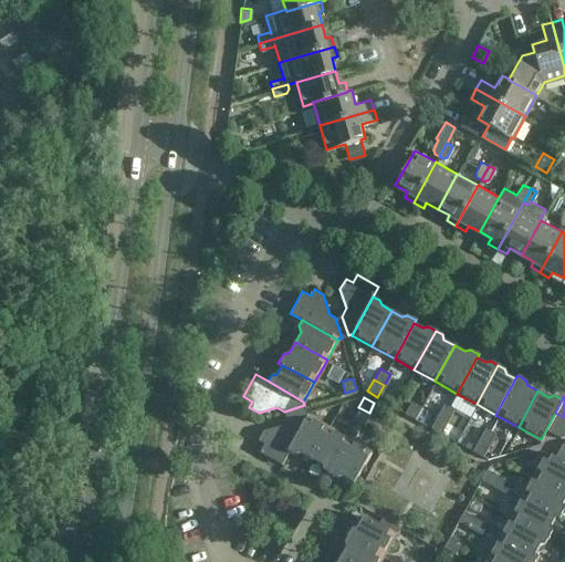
[(410,399),(405,412),(415,417),(421,406),(410,399)]
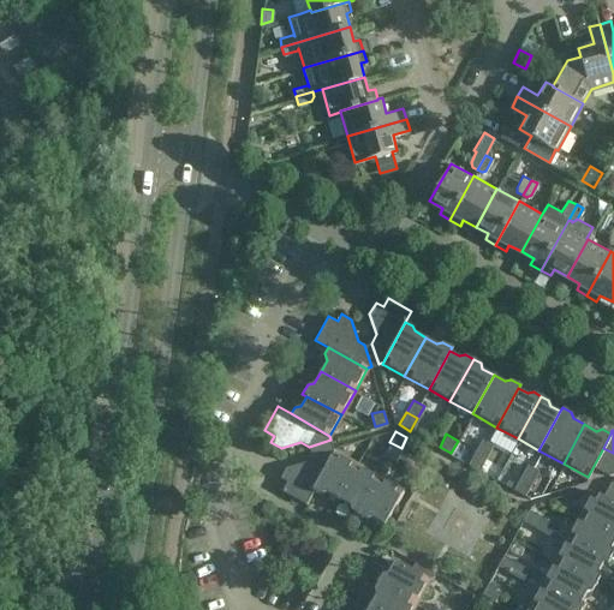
[(486,456),(493,443),(482,437),(475,449),(486,456)]
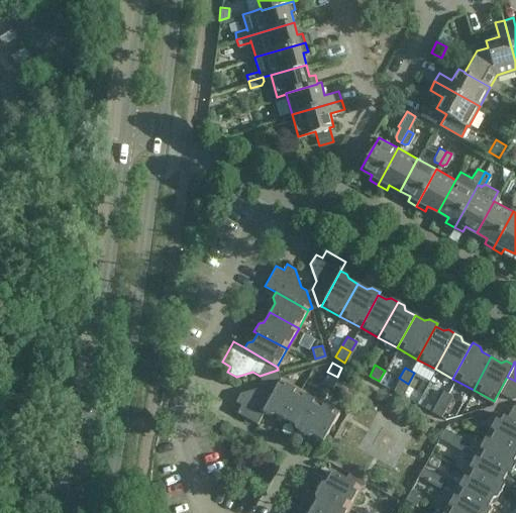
[(332,386),(337,377),(327,372),(322,381),(332,386)]
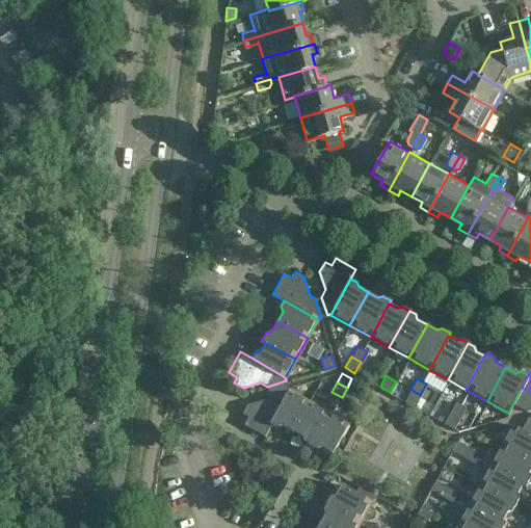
[(270,423),(289,389),(287,386),(268,392),(265,398),(247,403),(242,412),(248,416),(243,424),(264,436),(270,423)]
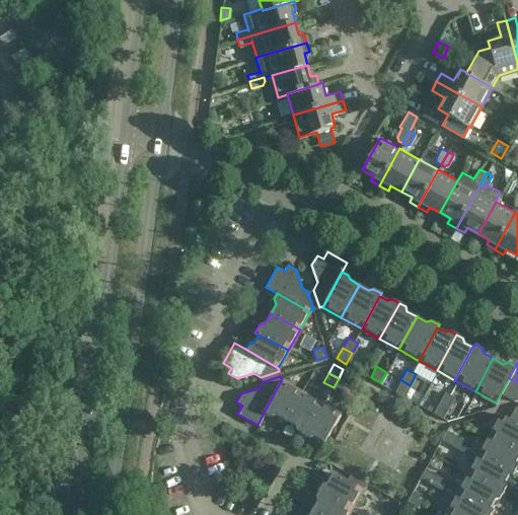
[(517,382),(509,378),(501,393),(513,400),(517,398),(517,382)]
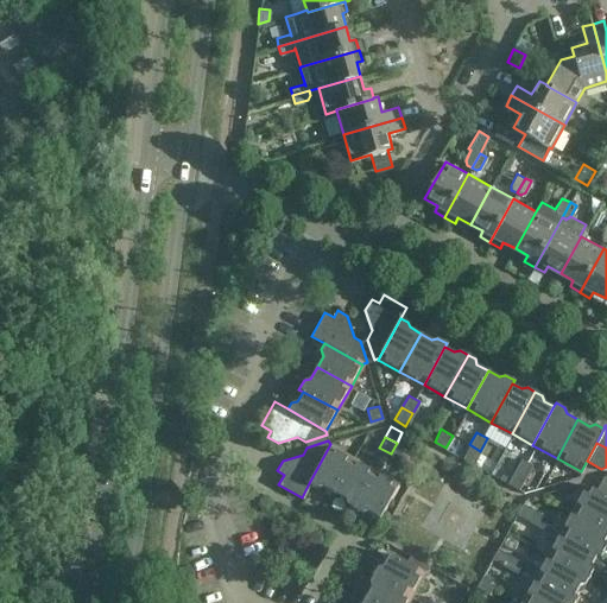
[(330,444),(309,483),(316,487),(322,486),(333,492),(352,457),(330,444)]
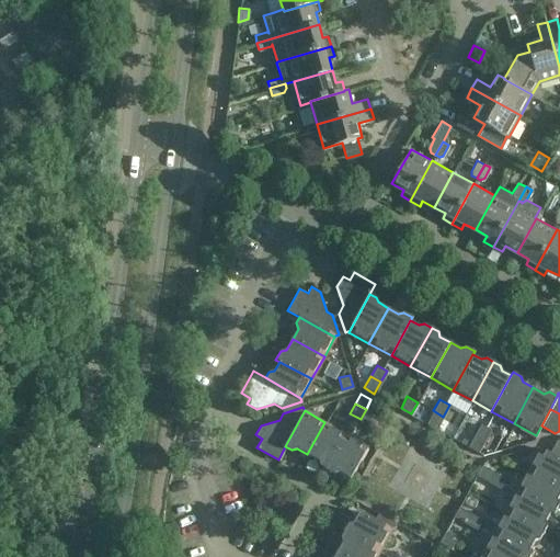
[(436,428),(443,417),(433,410),(426,422),(436,428)]
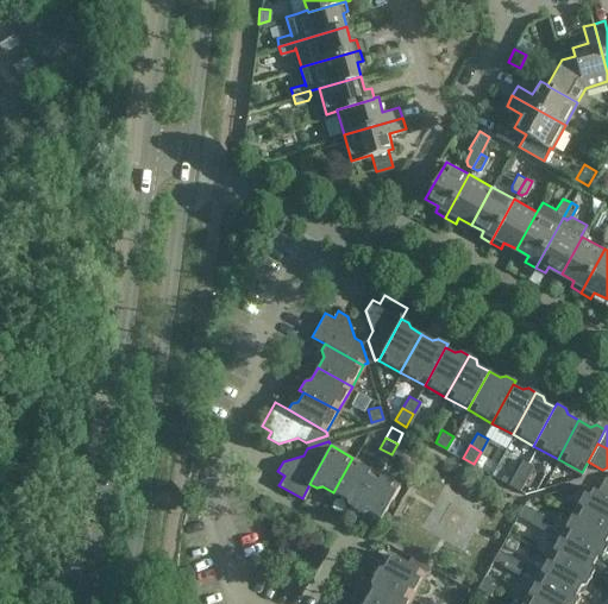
[(352,458),(333,492),(345,499),(348,504),(353,508),(375,470),(352,458)]
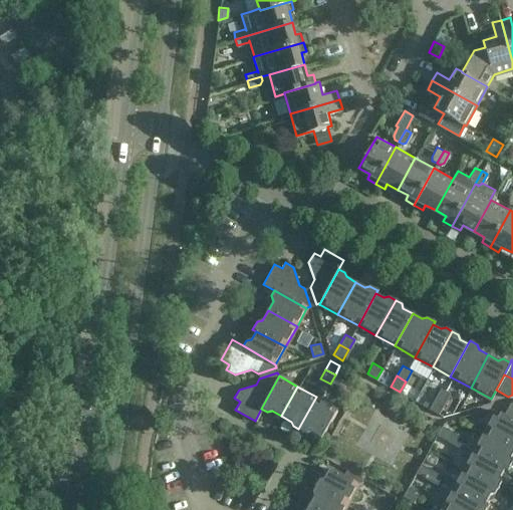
[(444,403),(450,392),(440,387),(434,397),(444,403)]
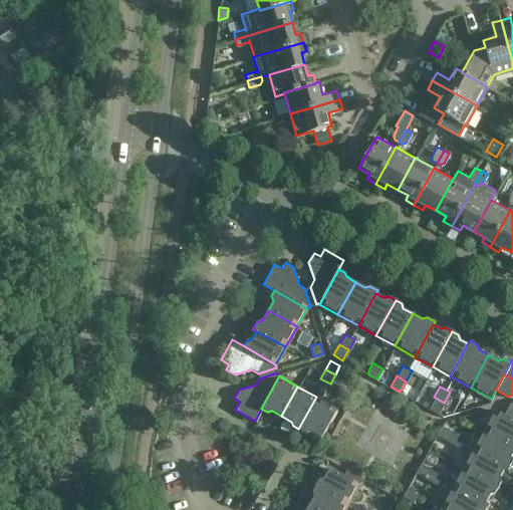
[(316,397),(298,429),(305,433),(310,432),(320,438),(336,408),(316,397)]
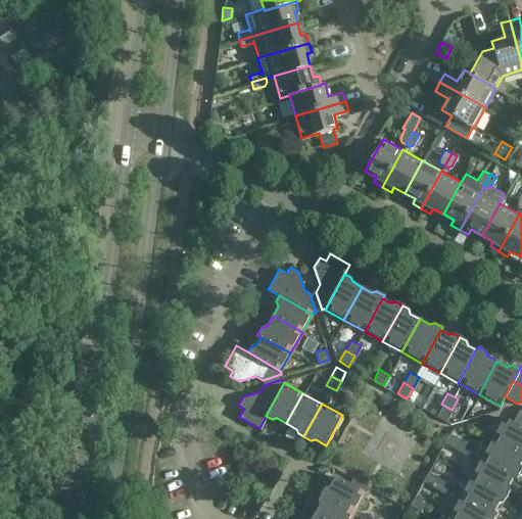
[(445,420),(452,410),(441,404),(436,415),(445,420)]
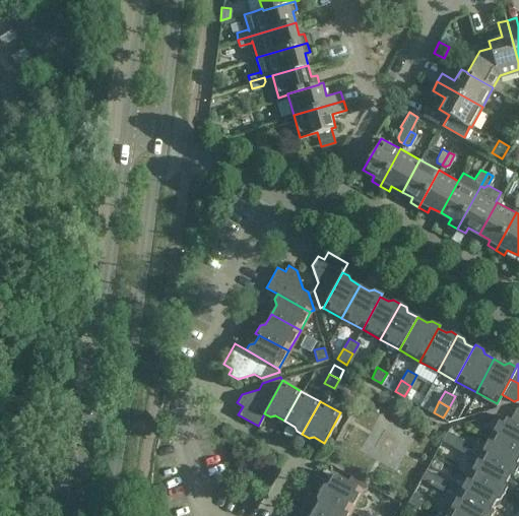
[(509,420),(518,425),(518,405),(516,406),(509,420)]
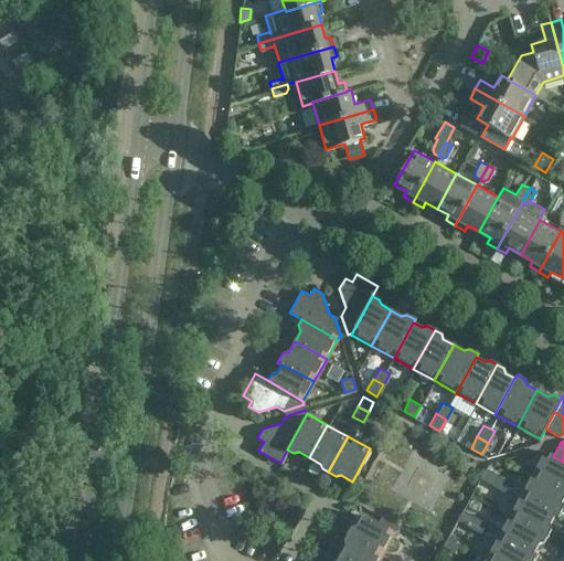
[(563,462),(553,456),(542,450),(531,470),(563,488),(563,462)]
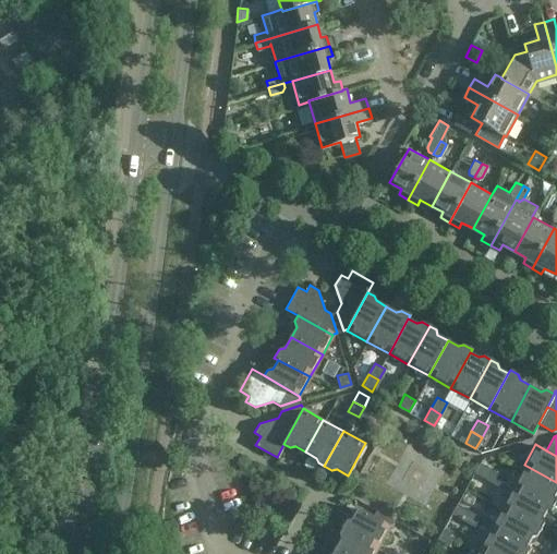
[(485,478),(491,467),(480,460),(473,471),(485,478)]
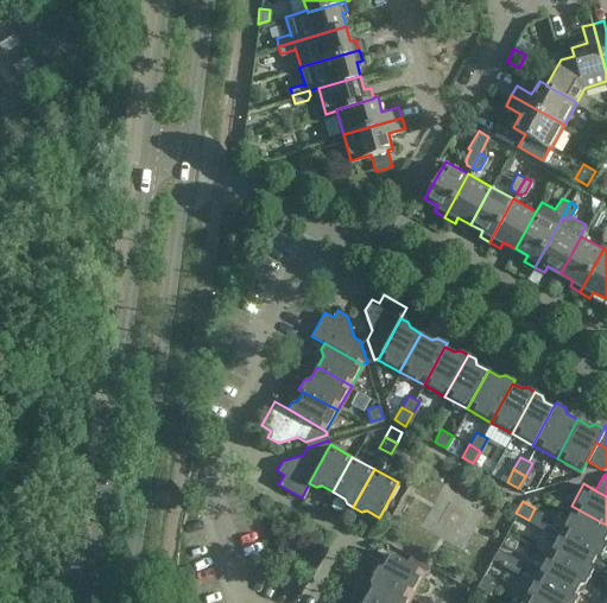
[(606,525),(571,506),(558,528),(601,552),(605,545),(604,539),(606,531),(606,525)]
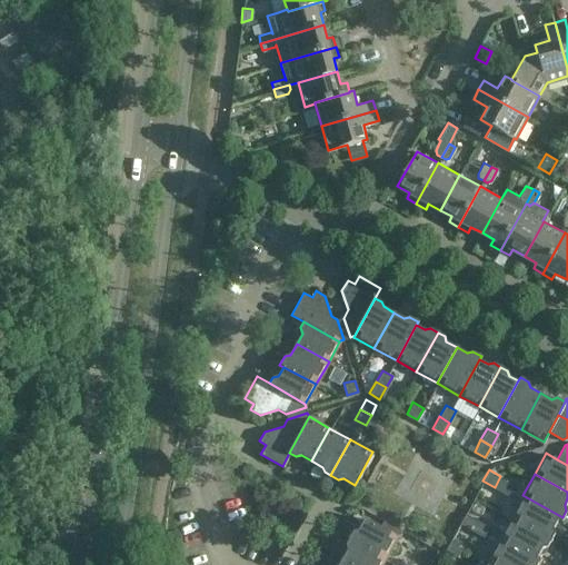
[(506,494),(512,483),(500,476),(495,487),(506,494)]
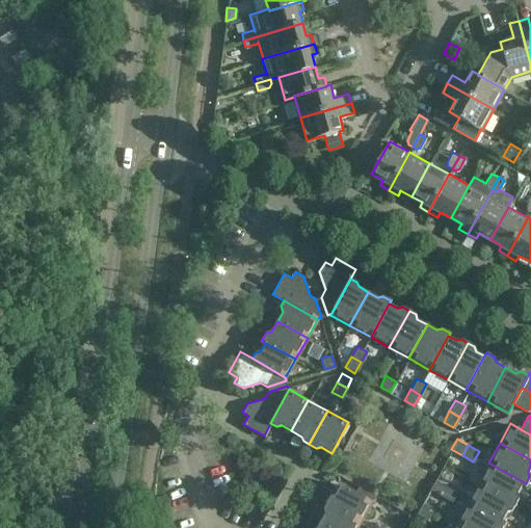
[(488,463),(478,482),(515,503),(518,497),(516,492),(522,483),(525,485),(526,483),(488,463)]
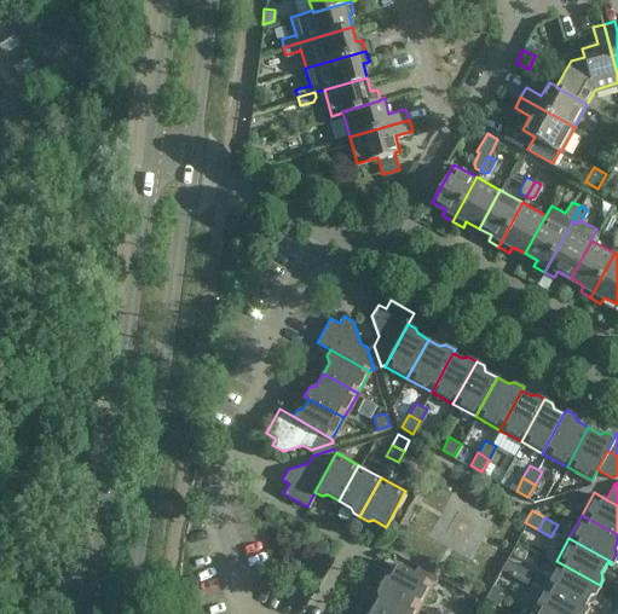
[(500,568),(513,574),(519,563),(507,556),(500,568)]
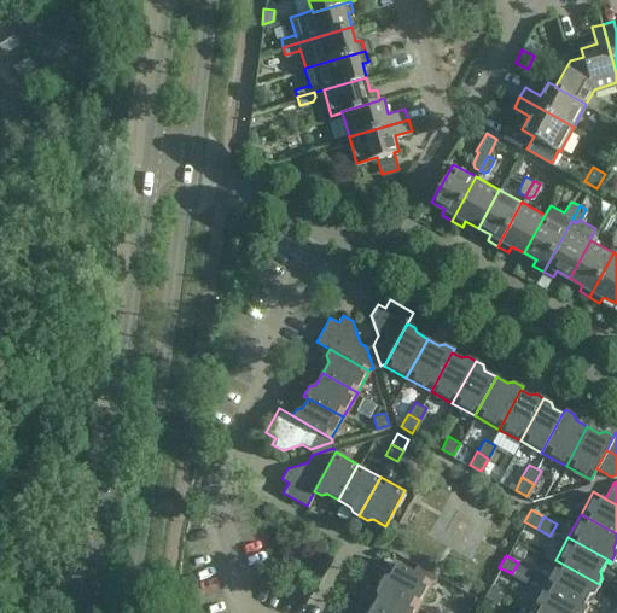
[(543,583),(586,607),(587,606),(582,602),(588,594),(593,591),(599,584),(556,560),(543,583)]
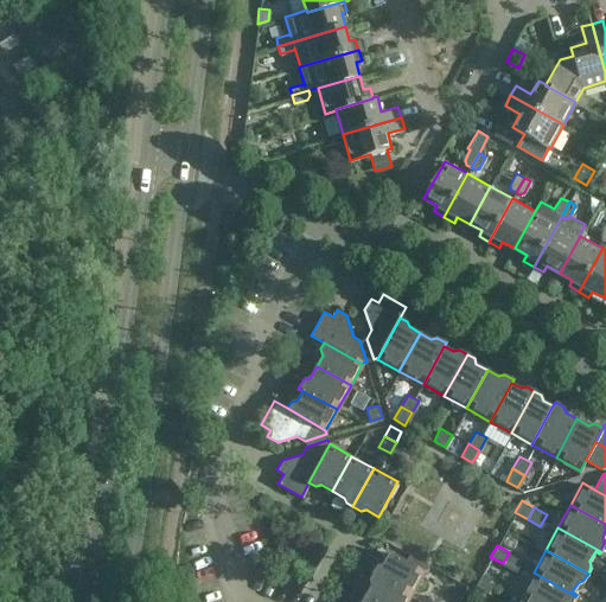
[(376,565),(372,572),(410,594),(423,571),(388,551),(382,564),(376,565)]
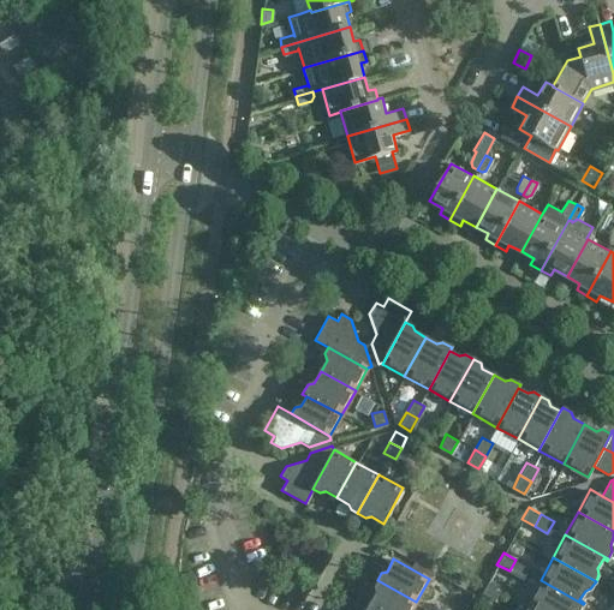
[(523,578),(529,567),(516,560),(510,570),(523,578)]
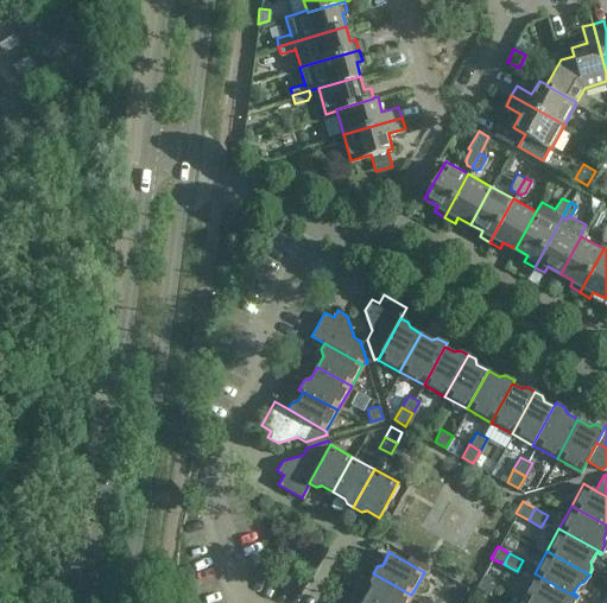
[(371,586),(365,597),(374,602),(406,602),(411,595),(373,573),(370,582),(371,586)]
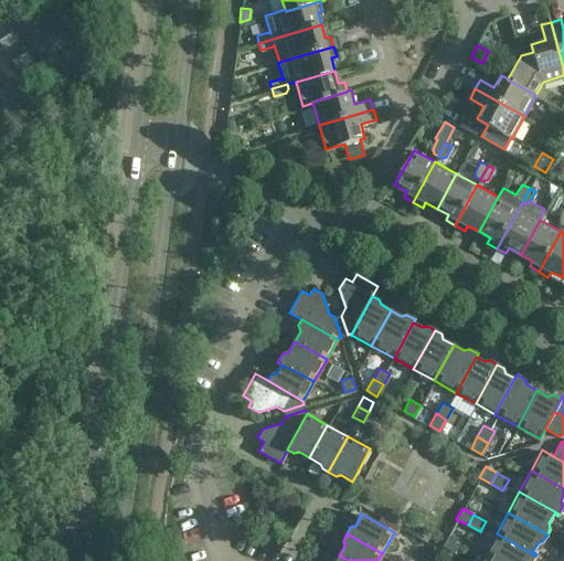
[(531,560),(535,556),(497,533),(485,554),(496,560),(531,560)]
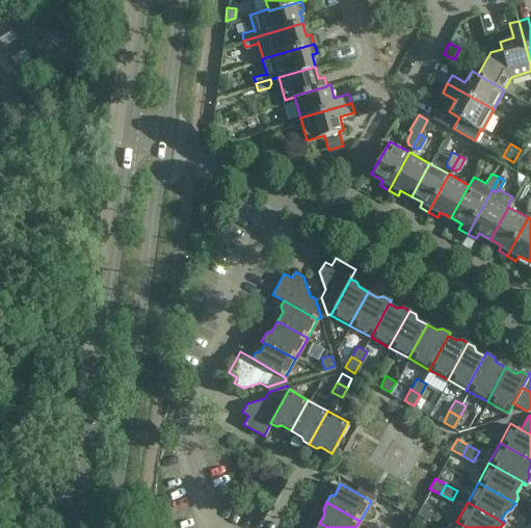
[(422,503),(417,512),(427,519),(432,509),(422,503)]
